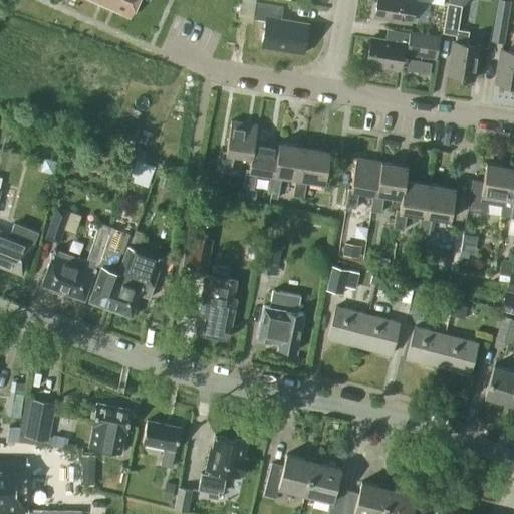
[(108,0),(106,6),(130,16),(137,0),(147,0),(148,0),(108,0)]
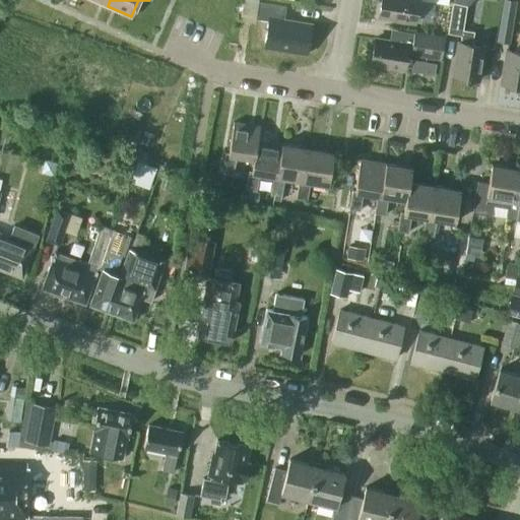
[(447,0),(380,0),(378,16),(414,22),(417,0),(420,0),(447,4),(447,0)]
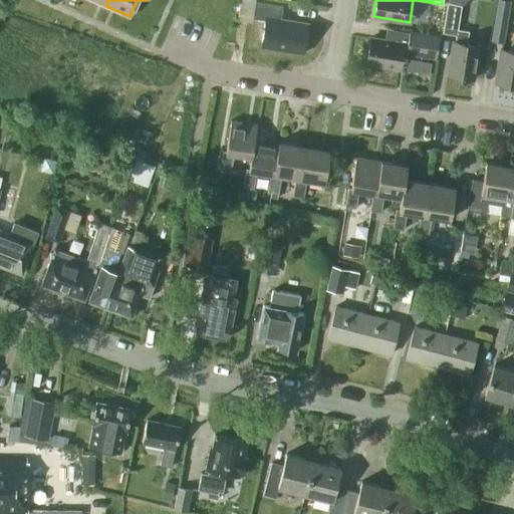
[(497,0),(491,41),(504,43),(510,0),(497,0)]
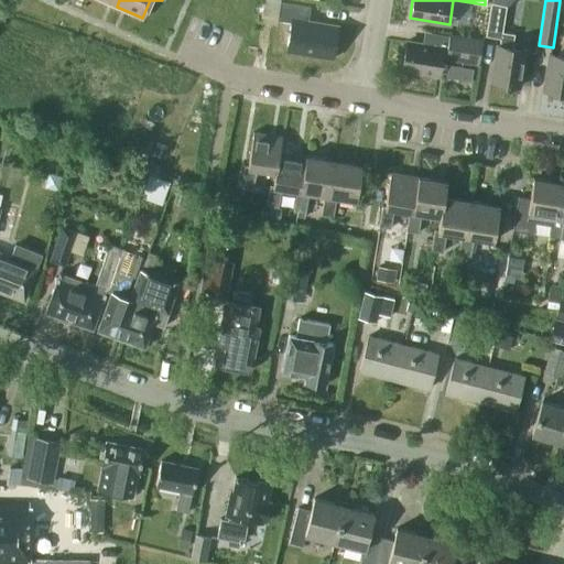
[(310,6),(279,1),(277,20),(290,22),(285,51),(332,58),(337,25),(307,21),(310,6)]
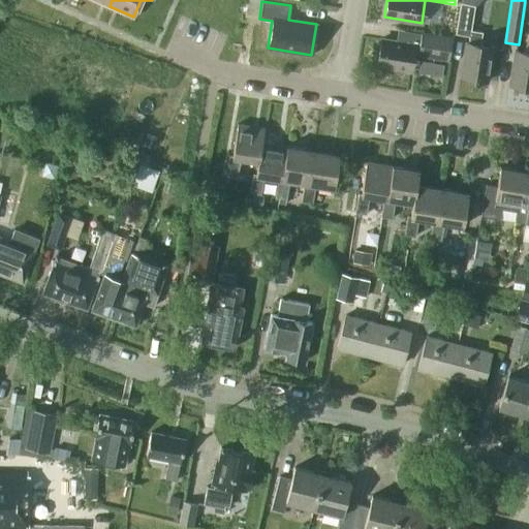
[(470,30),(474,5),(462,3),(460,3),(455,34),(468,36),(468,42),(465,42),(460,76),(487,81),(492,47),(479,44),(481,31),(470,30)]
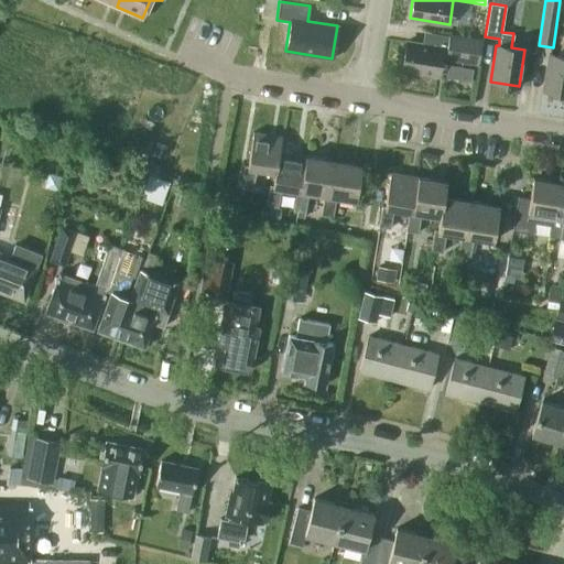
[(445,58),(478,64),(481,40),(445,34),(443,47),(405,41),(401,69),(437,75),(441,57),(445,57),(445,58)]
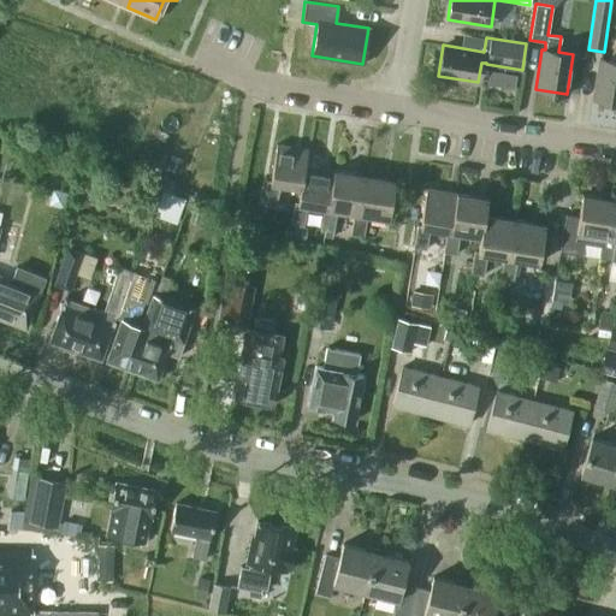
[(615,60),(599,59),(593,99),(615,102),(615,60)]
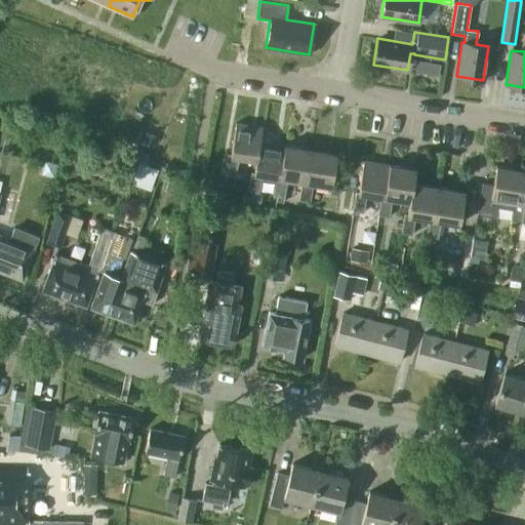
[(259,142),(261,127),(235,123),(231,155),(228,154),(225,173),(235,174),(238,157),(255,160),(256,160),(259,142)]
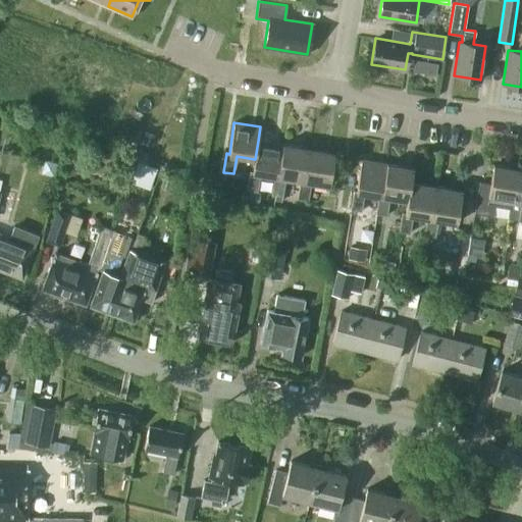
[(255,159),(254,159),(252,171),(249,171),(246,190),(257,192),(260,173),(274,176),(277,176),(282,145),(258,141),(255,159)]
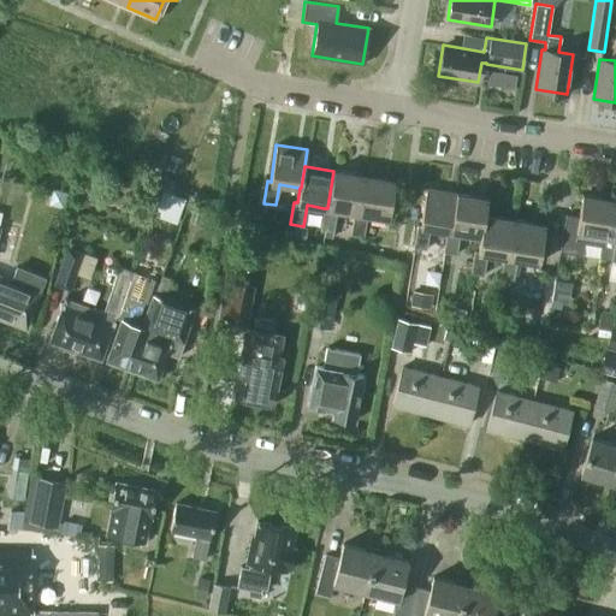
[(327,208),(324,208),(320,229),(333,231),(337,211),(354,213),(357,213),(363,176),(333,171),(327,208)]
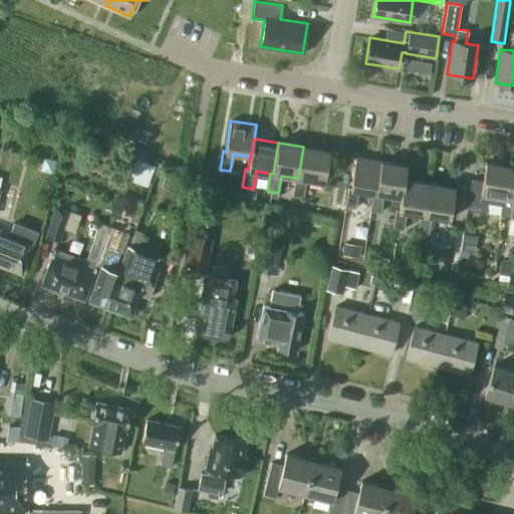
[(298,178),(295,178),(292,195),(303,197),(305,180),(324,182),(329,151),(303,147),(298,178)]
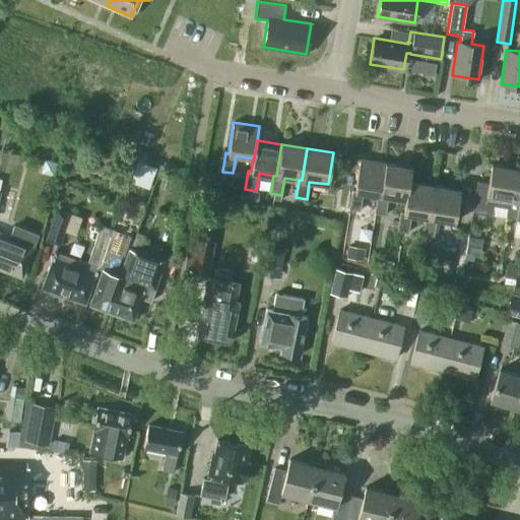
[(380,196),(385,164),(360,158),(354,190),(351,190),(348,209),(360,211),(363,193),(377,195),(380,196)]
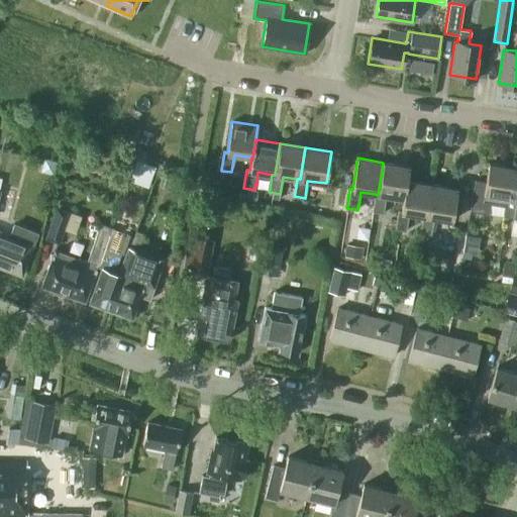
[(378,195),(375,194),(372,212),(383,214),(386,196),(403,199),(406,180),(407,180),(409,167),(383,163),(378,195)]
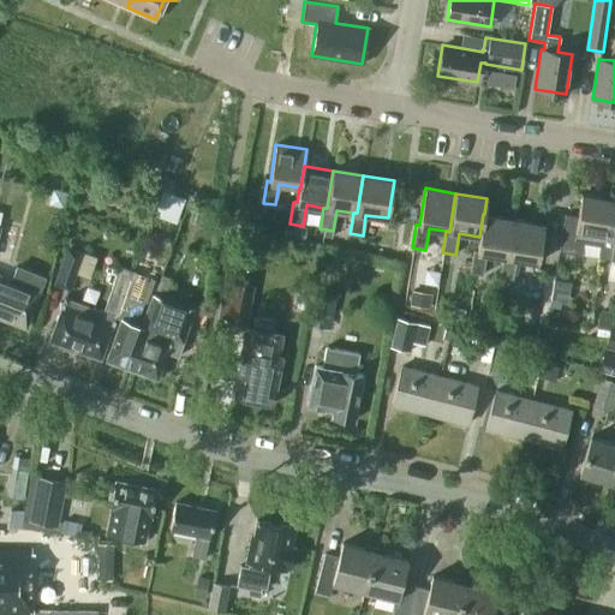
[(605,237),(611,199),(581,193),(577,216),(565,214),(559,251),(580,255),(583,243),(599,246),(602,237),(605,237)]
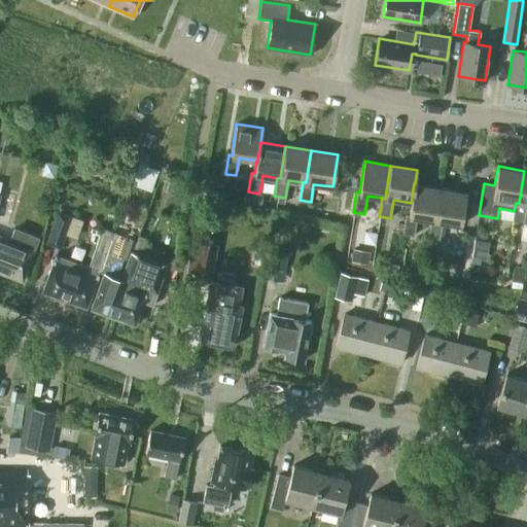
[(526,171),(524,171),(519,203),(516,203),(514,211),(513,220),(526,222),(526,171)]
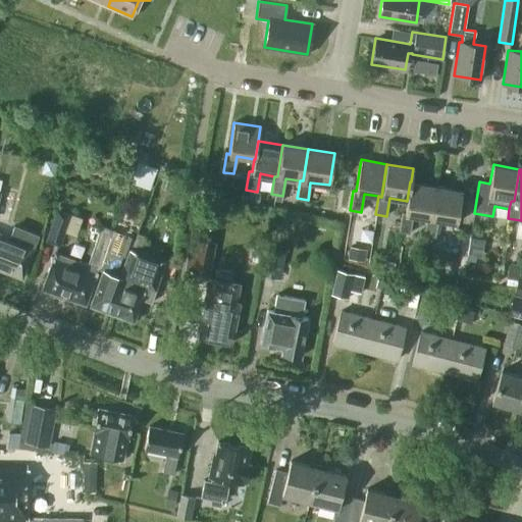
[(221,179),(205,176),(202,192),(218,195),(221,179)]
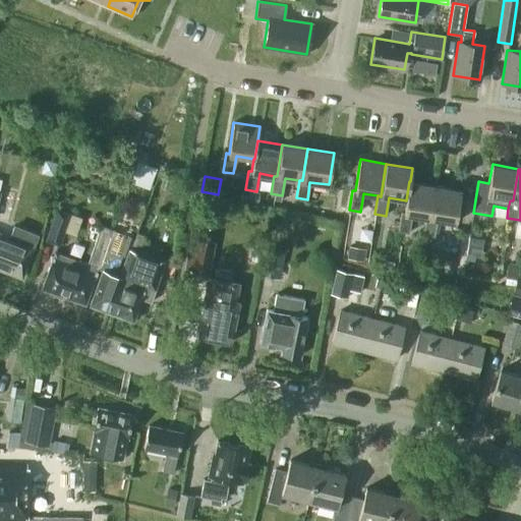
[(406,200),(404,213),(401,213),(398,231),(409,233),(411,215),(426,218),(429,218),(435,185),(410,181),(409,181),(406,200)]
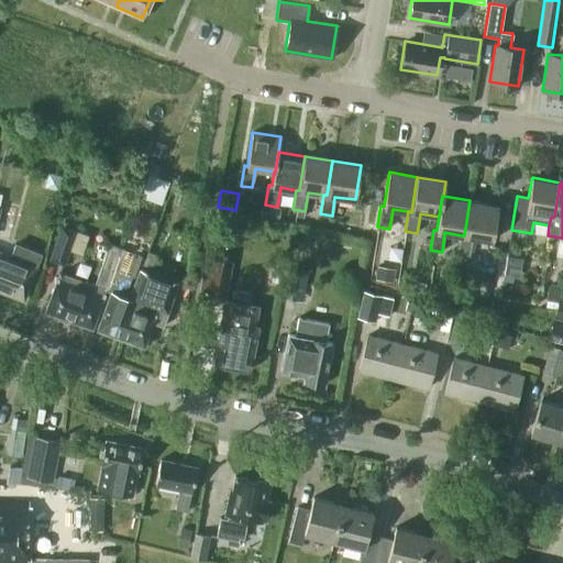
[(497,205),(470,200),(464,235),(461,235),(457,254),(468,256),(472,236),(492,240),(497,205)]
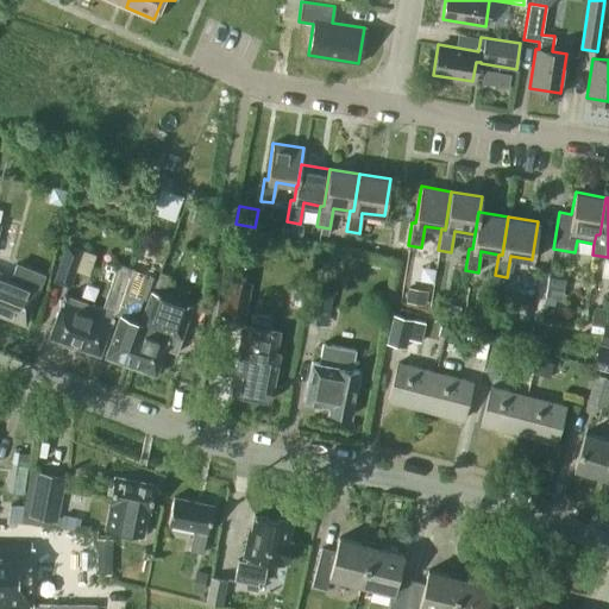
[(81,251),(66,245),(52,281),(68,287),(81,251)]
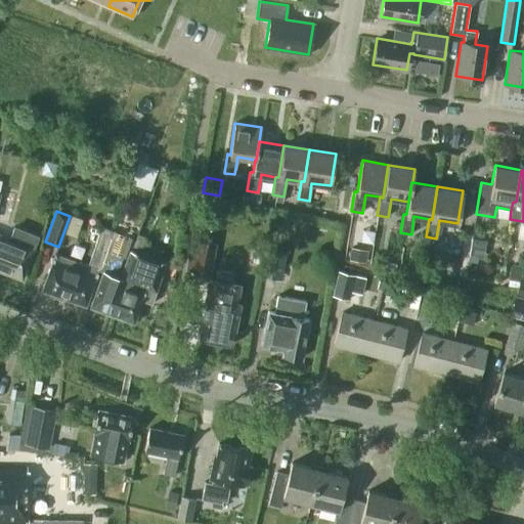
[(114,231),(112,230),(98,269),(102,270),(89,307),(108,313),(122,277),(120,277),(111,274),(122,243),(128,224),(117,220),(114,231)]
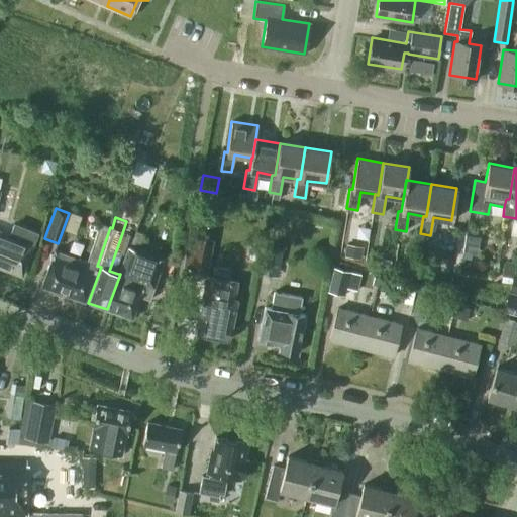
[(0,267),(21,276),(38,231),(13,221),(8,234),(0,231),(0,267)]
